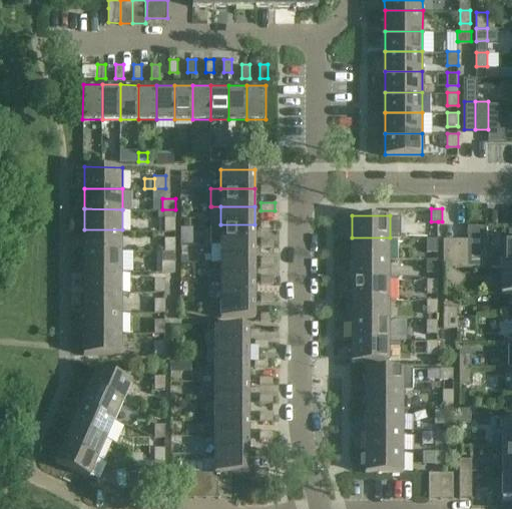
[(165,216),(165,229),(175,229),(175,216),(165,216)]
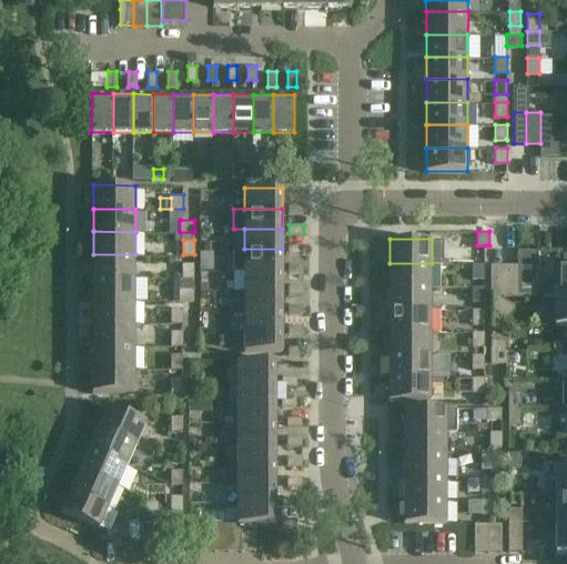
[(216,240),(204,240),(204,249),(216,249),(216,240)]
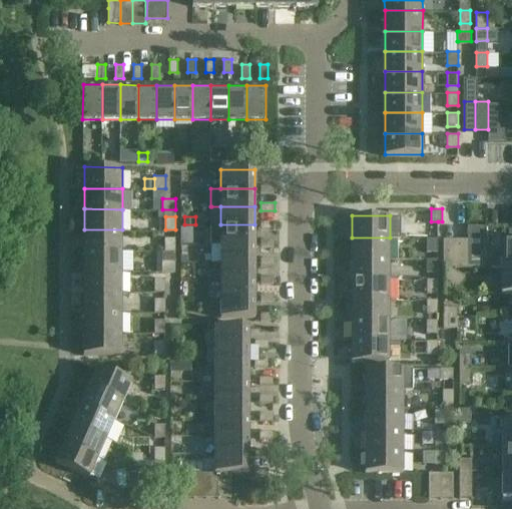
[(261,220),(261,228),(275,228),(275,220),(261,220)]
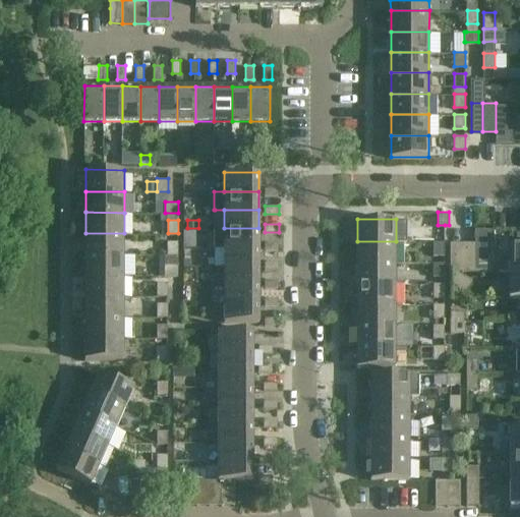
[(215,247),(224,247),(224,246),(258,246),(258,228),(224,228),(215,228),(215,247)]
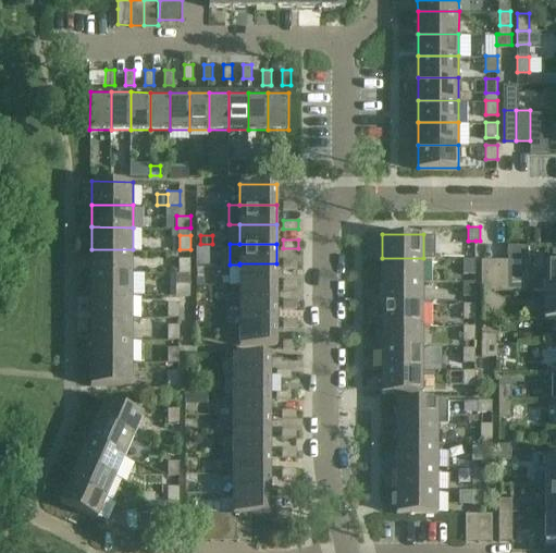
[(133,249),(91,249),(91,271),(133,271),(133,249)]
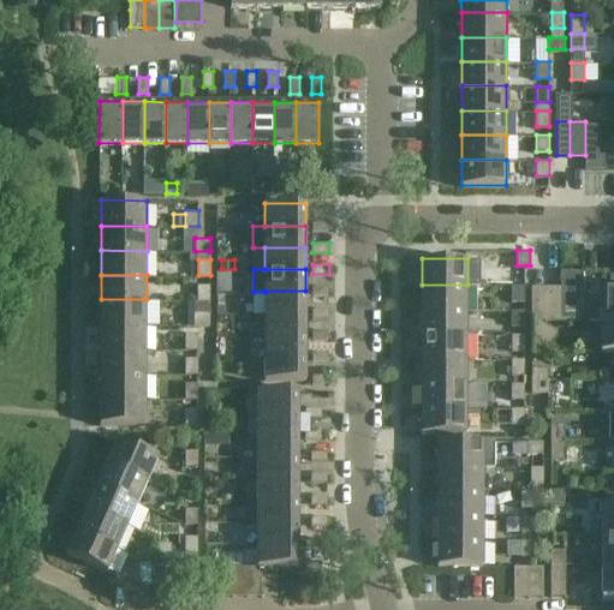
[(197,300),(210,300),(210,283),(197,283),(197,300)]
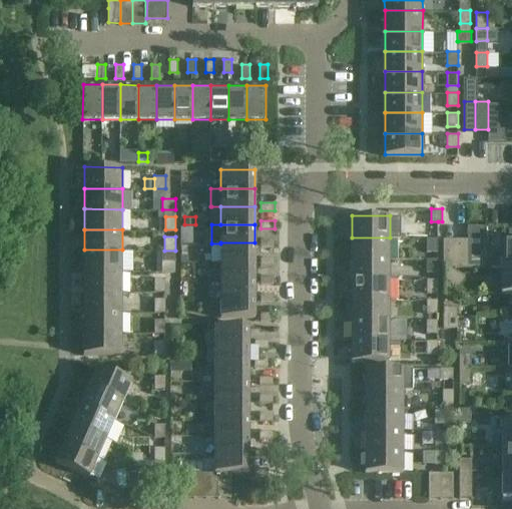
[(427,250),(438,250),(438,236),(427,236),(427,250)]
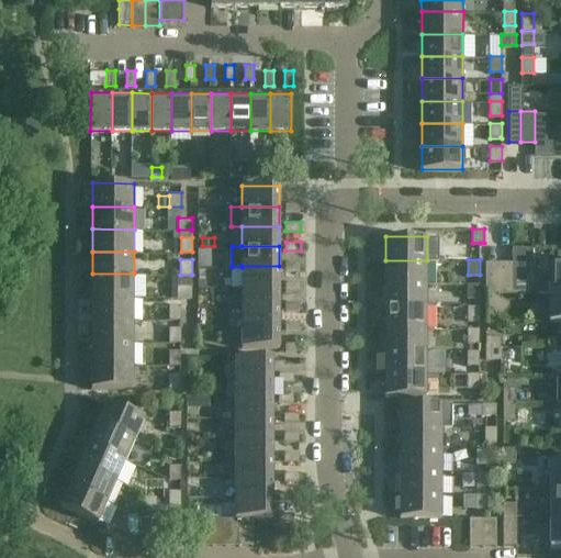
[(285,260),(285,270),(301,270),(301,260),(285,260)]
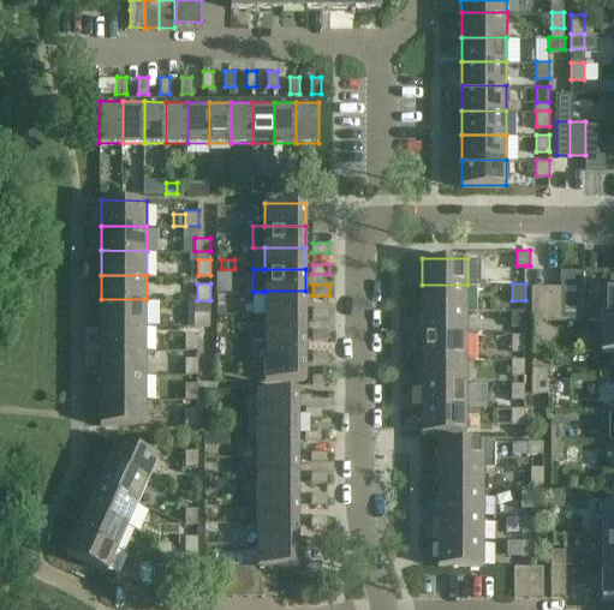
[(468,285),(422,285),(422,309),(468,309),(468,285)]
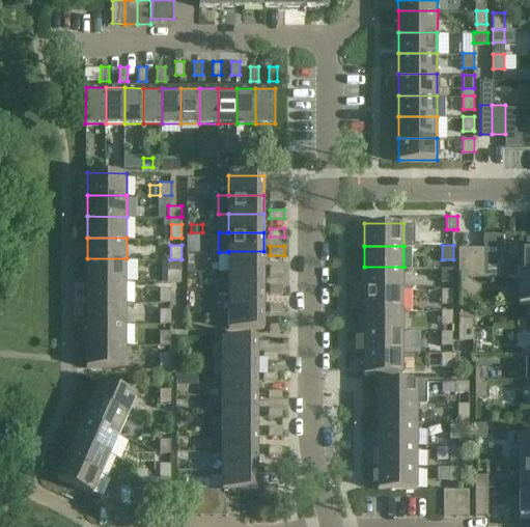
[(459,246),(458,275),(472,275),(472,246),(459,246)]
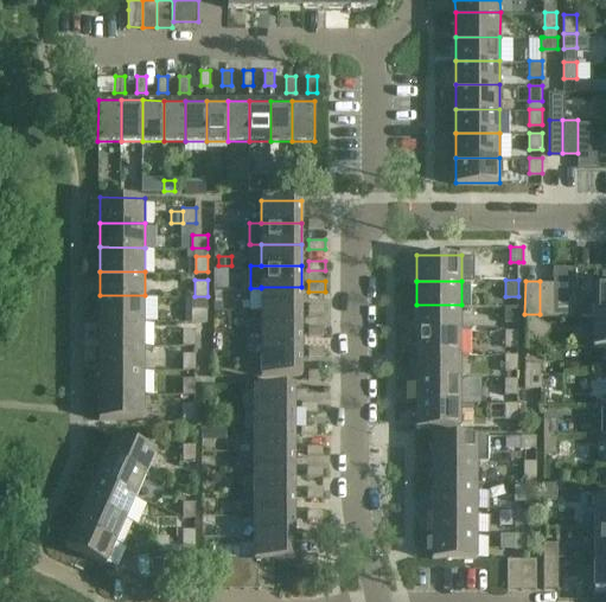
[(554,281),(540,281),(540,314),(554,314),(554,281)]
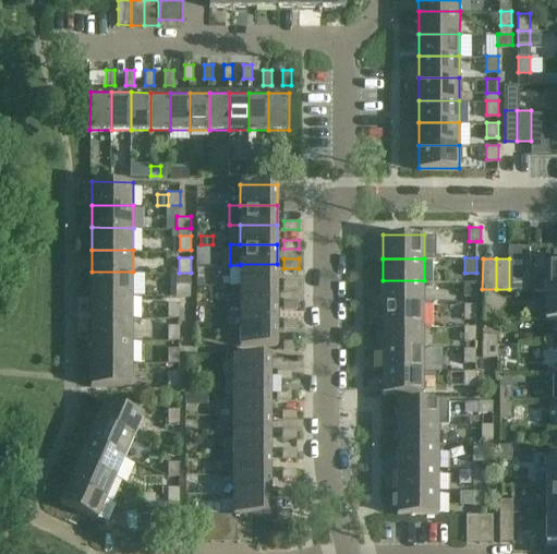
[(545,279),(539,279),(539,289),(545,289),(556,289),(556,260),(545,261),(545,279)]
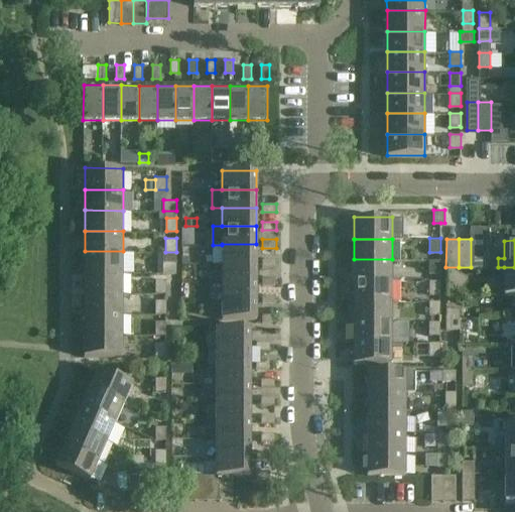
[(222,262),(256,262),(256,244),(222,244),(222,245),(222,262)]
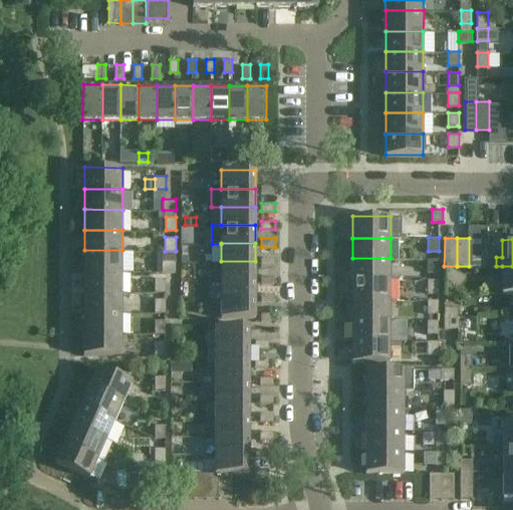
[(122,250),(84,250),(84,271),(122,271),(122,250)]
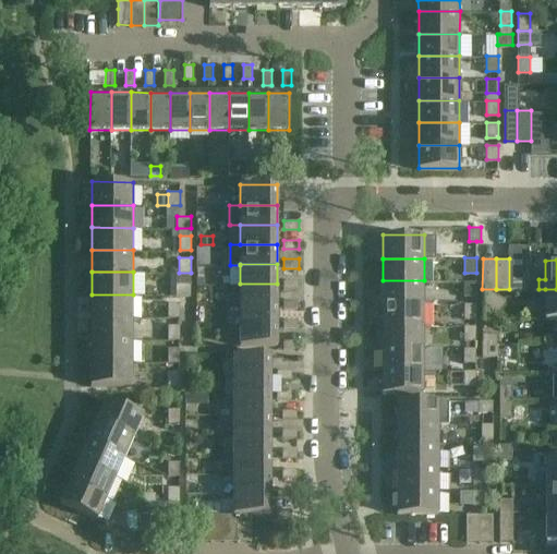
[(383,303),(424,303),(424,280),(383,280),(383,303)]
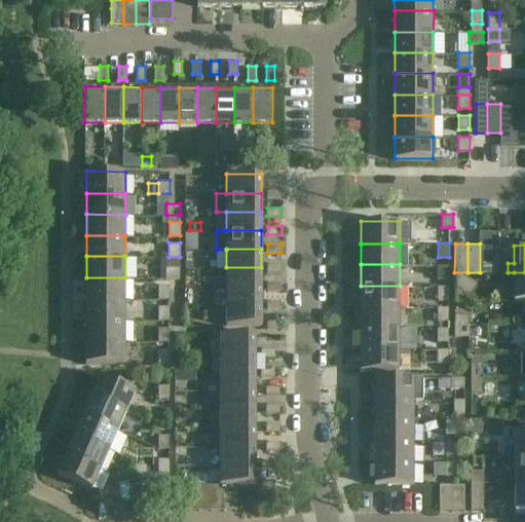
[(438,264),(438,277),(449,278),(449,264),(438,264)]
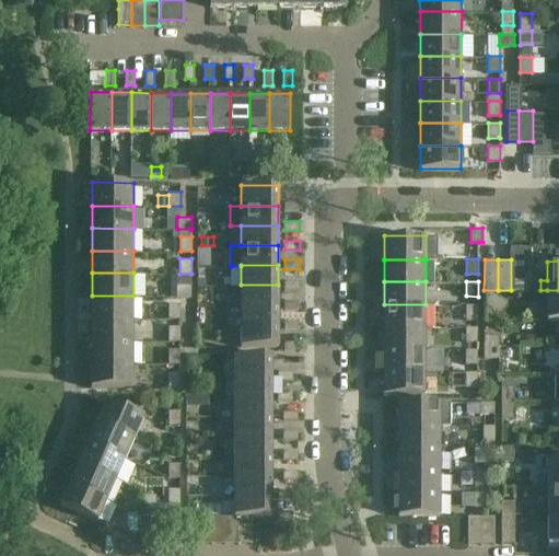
[(177,284),(177,296),(191,296),(191,284),(177,284)]
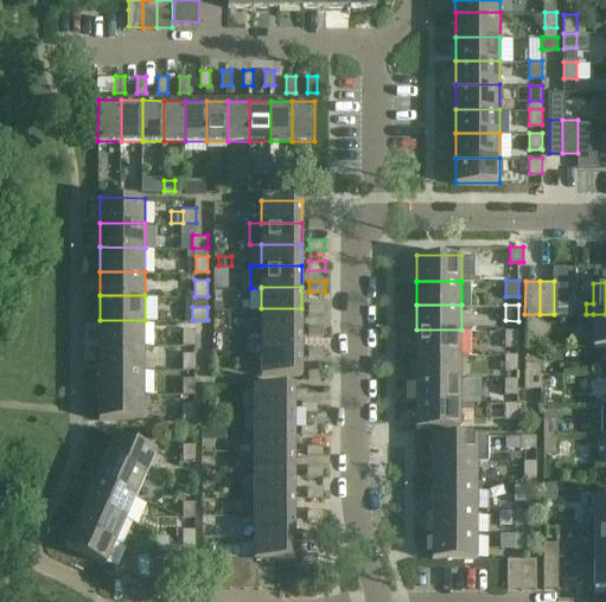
[(301,308),(261,308),(261,331),(301,331),(301,308)]
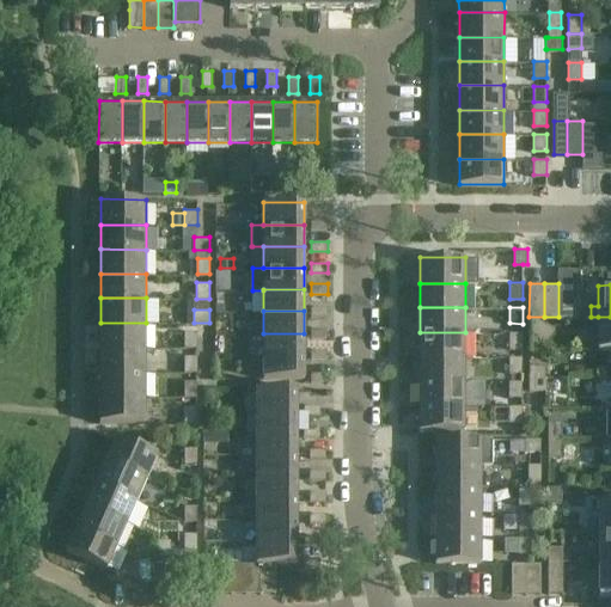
[(610,317),(598,317),(598,348),(610,348),(610,317)]
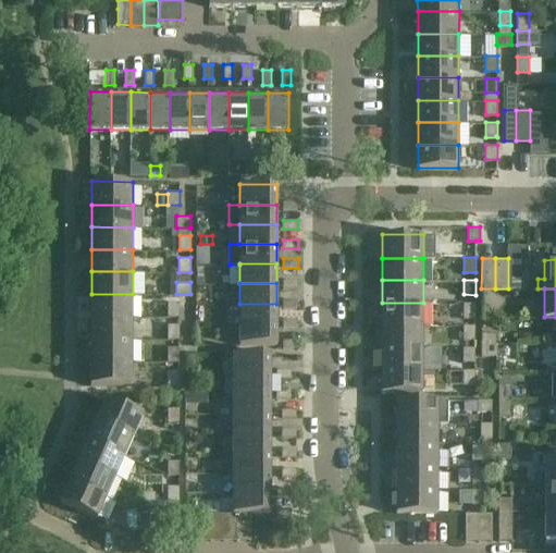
[(133,294),(91,294),(91,316),(133,316),(133,294)]
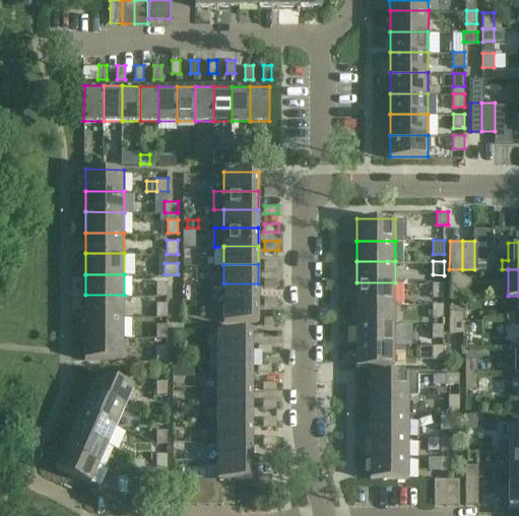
[(264,278),(264,286),(279,286),(279,278),(264,278)]
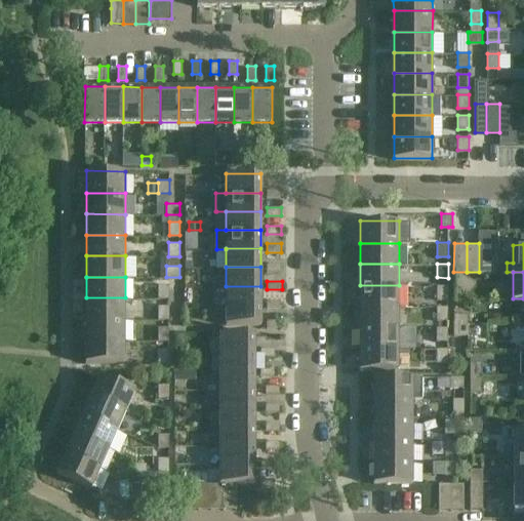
[(158,283),(158,297),(169,297),(169,283),(158,283)]
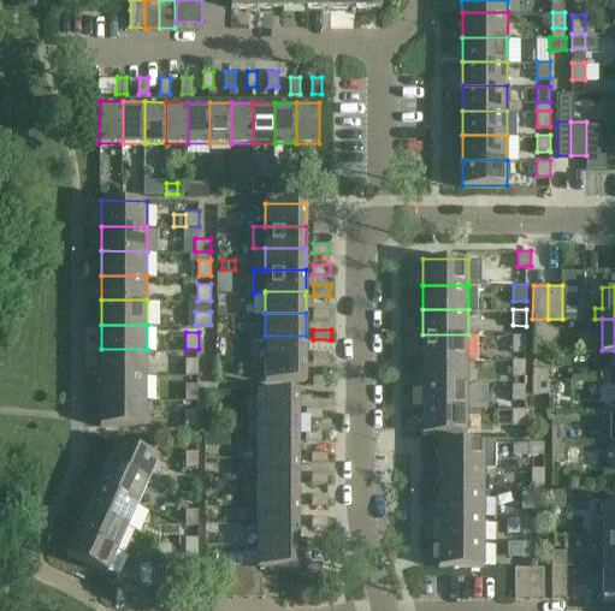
[(513,333),(513,350),(526,350),(526,333),(513,333)]
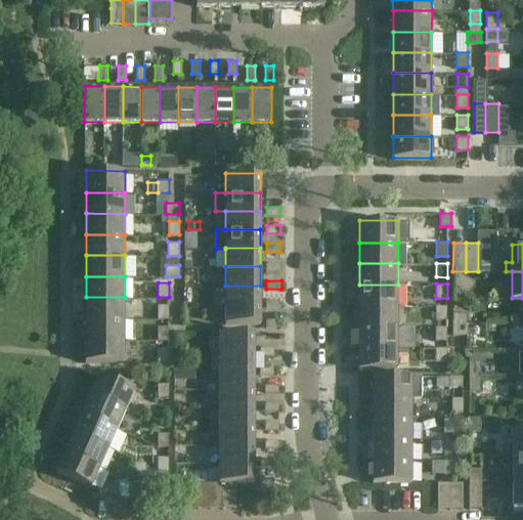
[(398,285),(359,285),(359,305),(398,305),(398,285)]
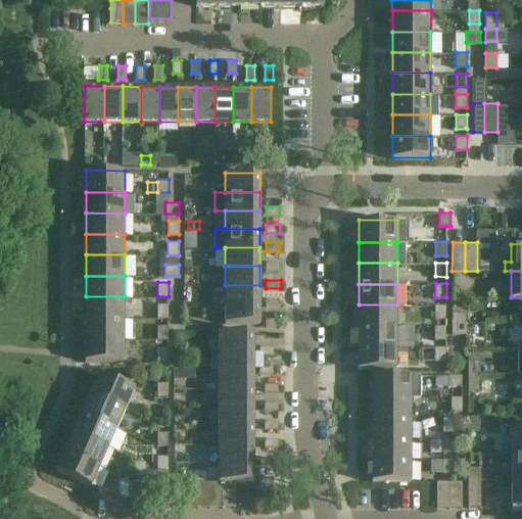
[(259,285),(225,285),(225,303),(259,303),(259,285)]
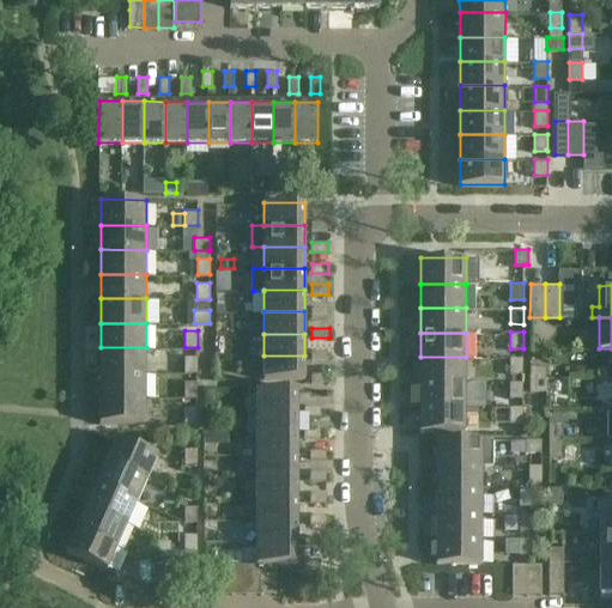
[(146,347),(101,347),(101,372),(146,372),(146,347)]
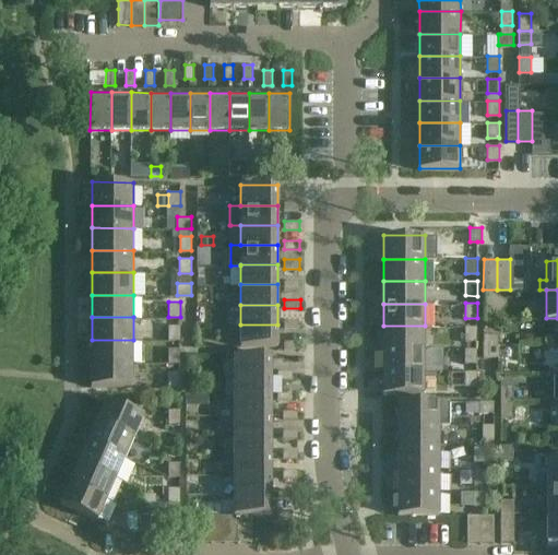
[(284,319),(284,328),(300,328),(300,319),(284,319)]
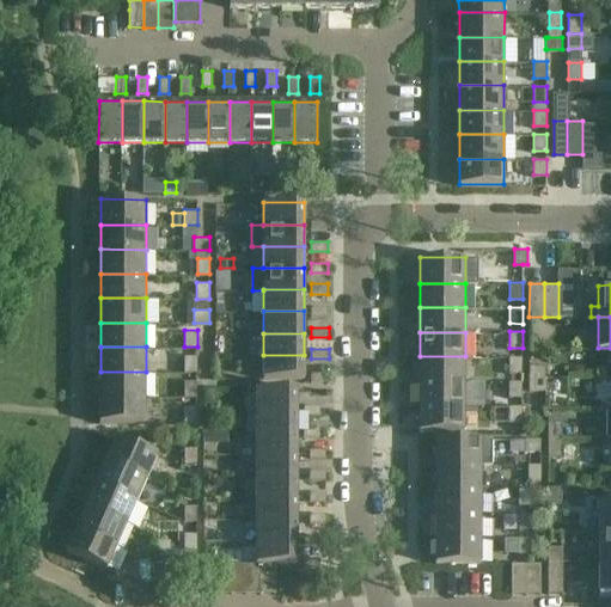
[(184,355),(184,371),(197,371),(197,355),(184,355)]
